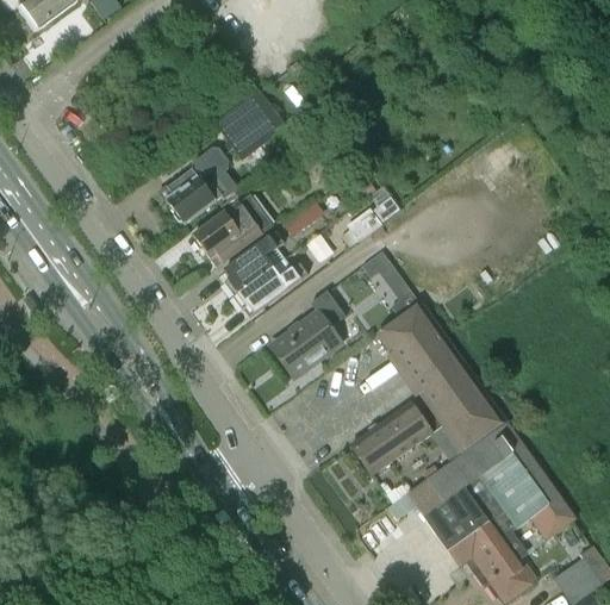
[(32,23),(38,24),(39,26),(74,0),(22,0),(20,1),(29,11),(27,17),(32,23)]
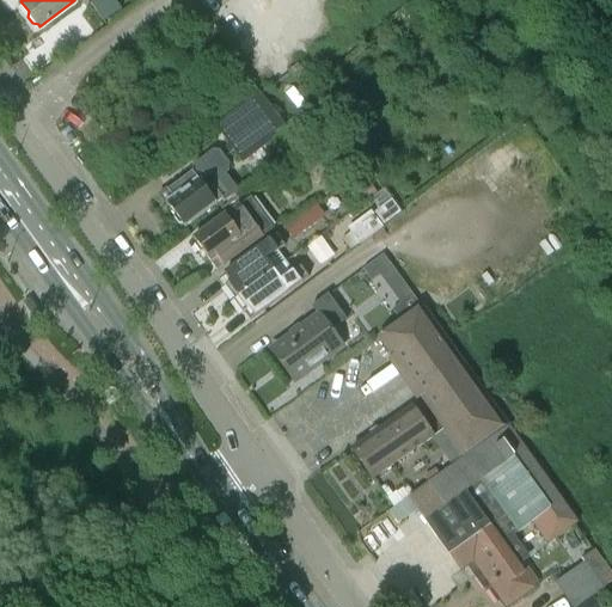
[(104,18),(122,5),(118,0),(91,0),(104,18)]
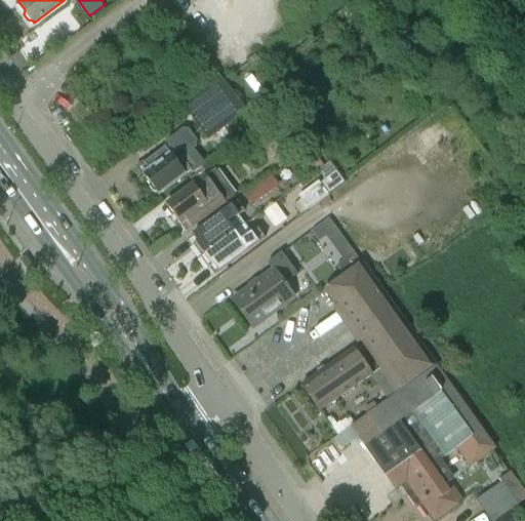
[(221,76),(185,104),(186,106),(206,134),(227,119),(226,118),(243,104),(223,76),(221,76)]
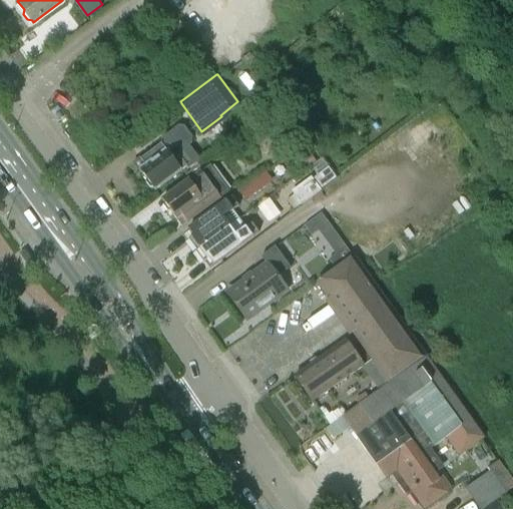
[(140,156),(145,162),(139,166),(146,176),(145,178),(149,184),(152,184),(154,187),(186,163),(188,165),(200,156),(189,142),(191,140),(192,134),(184,123),(178,122),(161,135),(160,140),(140,156)]
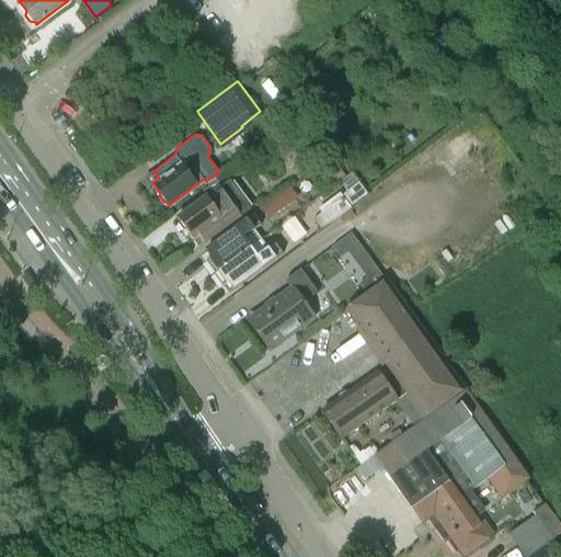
[(340,166),(329,173),(334,181),(345,173),(340,166)]
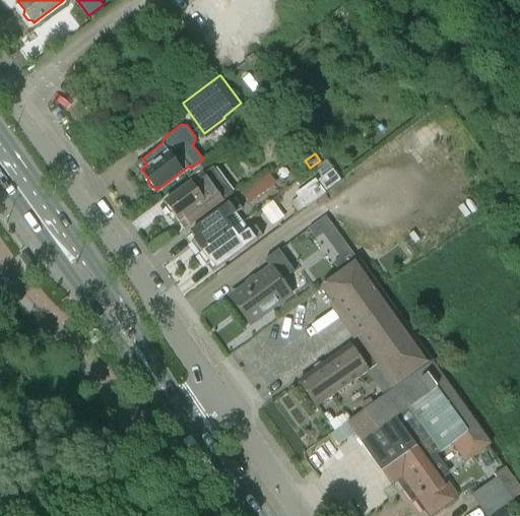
[(189,222),(233,191),(212,164),(204,170),(201,165),(188,174),(192,179),(164,200),(166,203),(165,205),(169,211),(172,211),(179,220),(185,215),(189,222)]
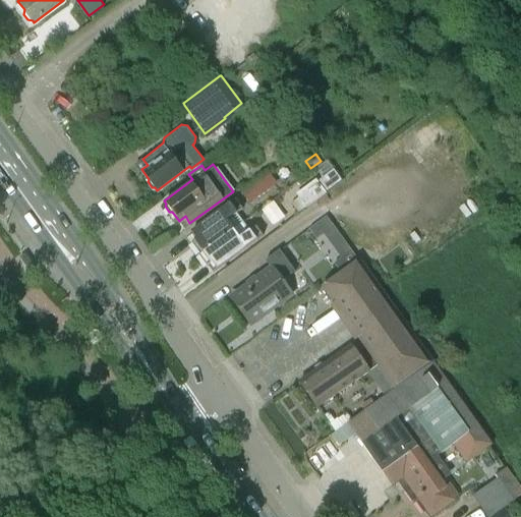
[(265,175),(246,188),(251,195),(270,182),(265,175)]
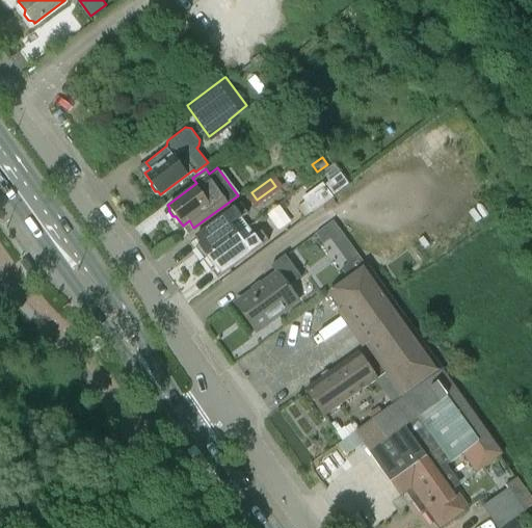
[(322,181),(302,195),(304,199),(312,208),(313,209),(333,194),(322,181)]
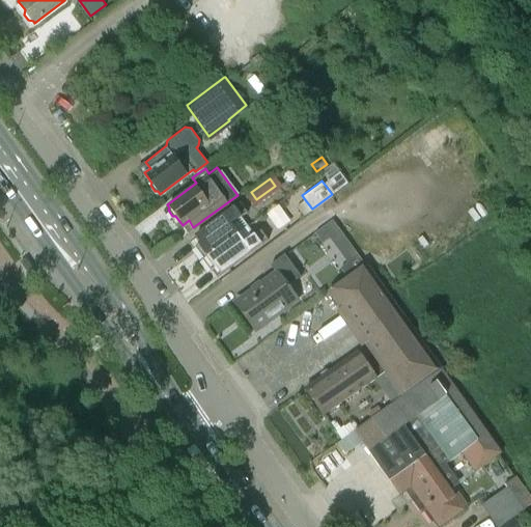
[(304,198),(297,203),(304,213),(309,209),(311,207),(304,198)]
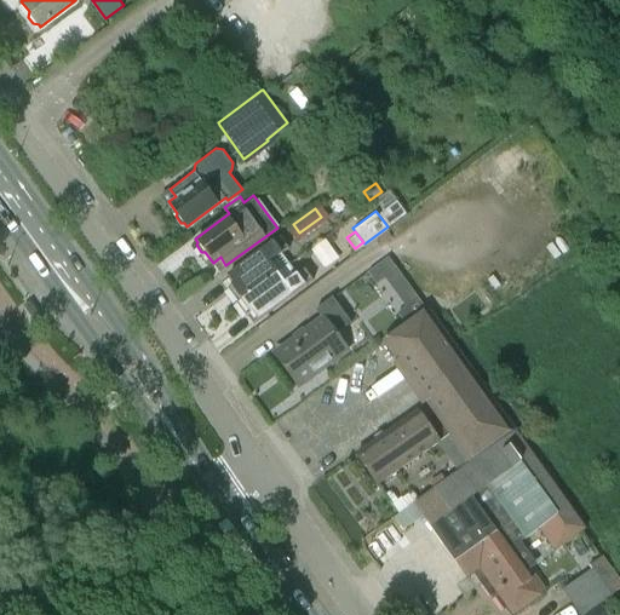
[(237,299),(288,262),(280,251),(288,245),(280,234),(227,274),(233,281),(227,286),(237,299)]
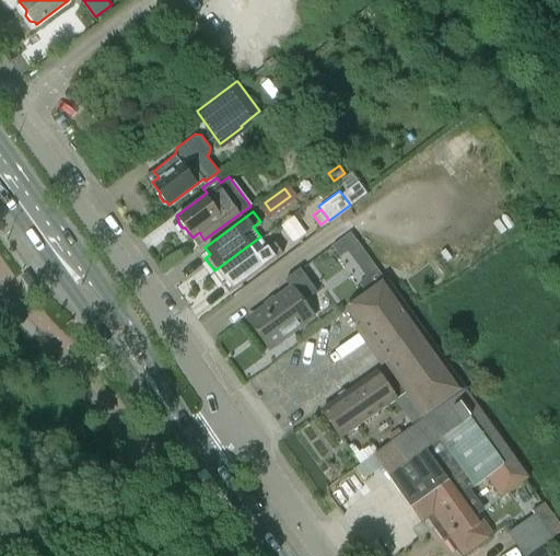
[(260,236),(214,270),(223,282),(230,278),(234,286),(281,251),(275,241),(267,246),(260,236)]
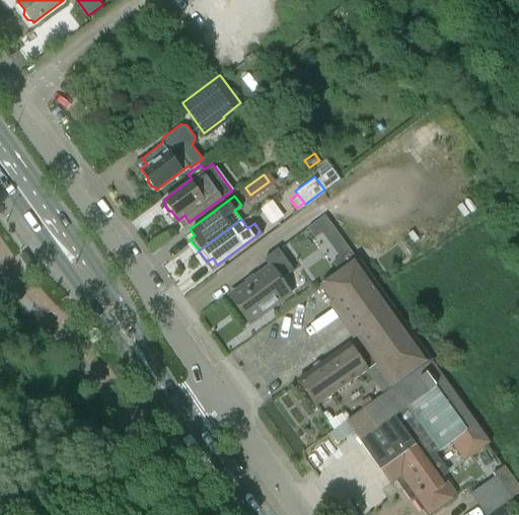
[(358,256),(320,283),(392,384),(430,357),(378,283),(360,259),(358,256)]
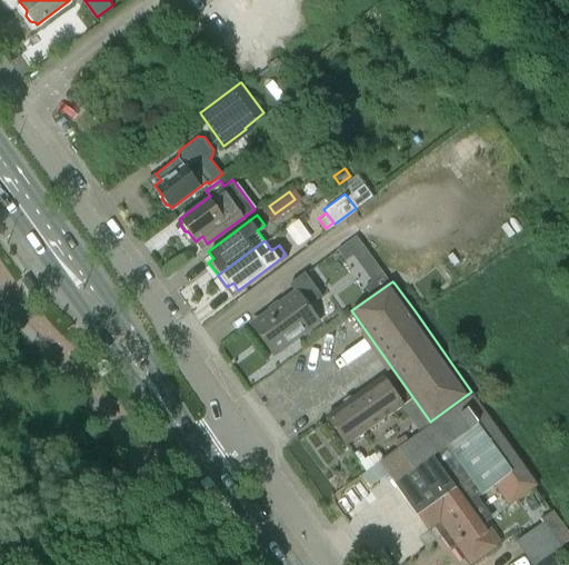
[(252,323),(273,352),(318,318),(309,306),(323,295),(315,283),(300,294),(297,290),(252,323)]
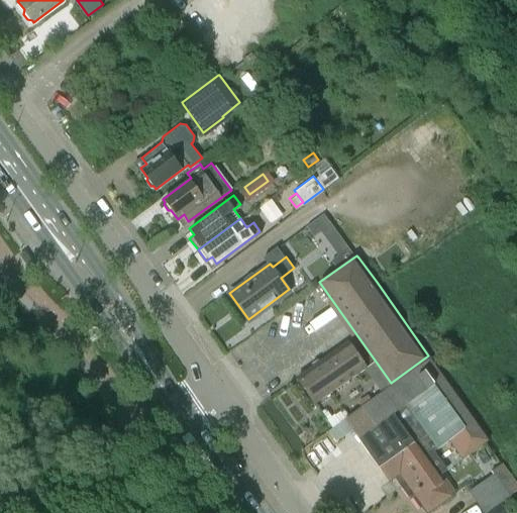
[(315,401),(366,366),(348,340),(297,376),(315,401)]
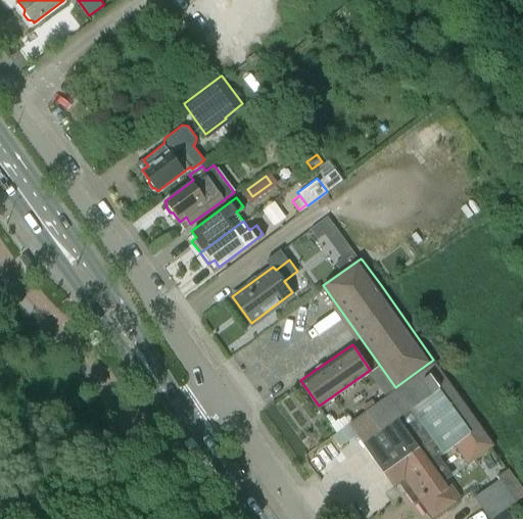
[(491,445),(493,444),(435,361),(349,422),(394,484),(405,477),(412,487),(408,490),(414,501),(418,498),(420,500),(418,501),(426,511),(427,510),(432,517),(458,500),(456,498),(460,494),(447,478),(454,473),(440,455),(456,443),(469,463),(491,445)]
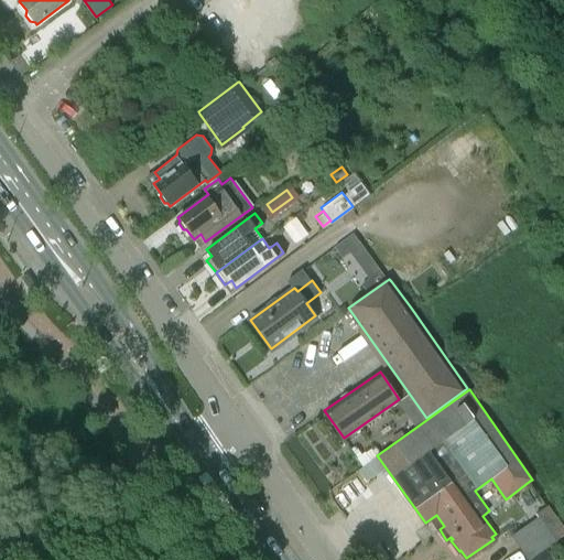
[(540,515),(512,535),(529,559),(556,539),(556,538),(563,531),(563,529),(546,504),(537,512),(540,515)]
